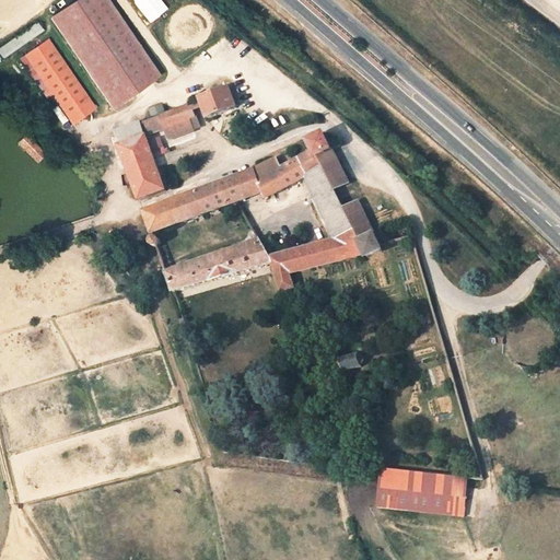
[(108,0),(71,0),(49,15),(111,107),(159,74),(108,0)]
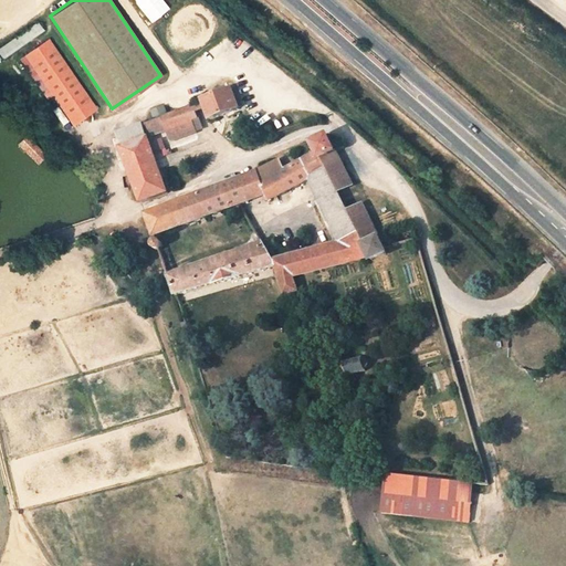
[(130,0),(146,22),(166,9),(159,0),(130,0)]
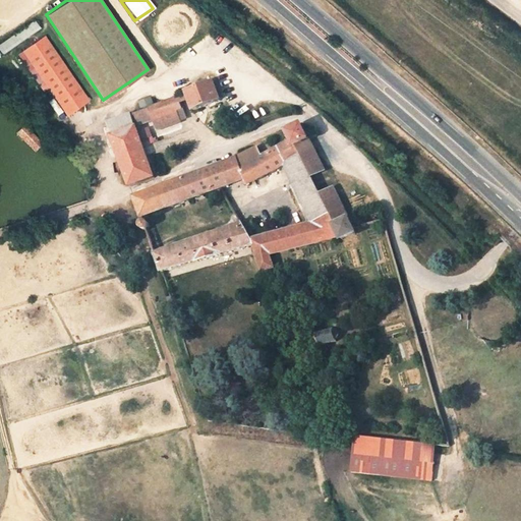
[(0,51),(1,53),(39,29),(34,20),(0,42),(0,51)]
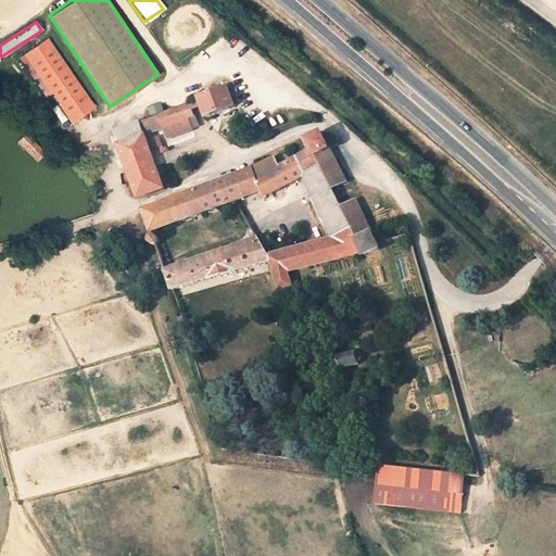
[(50,40),(26,57),(75,129),(98,113),(50,40)]
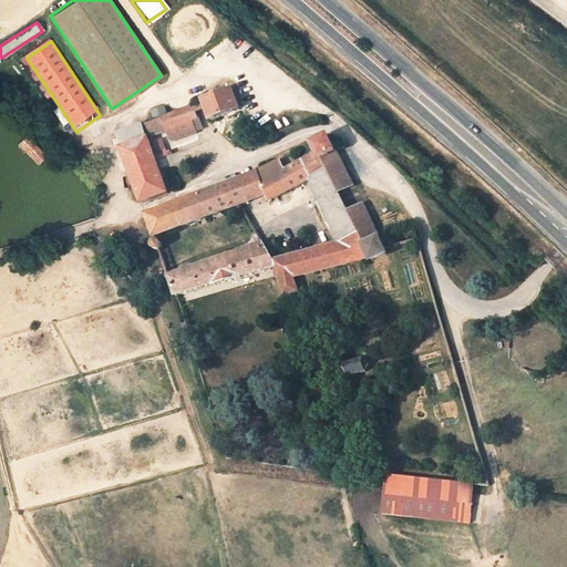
[(232,91),(145,122),(150,135),(165,130),(169,140),(196,130),(193,119),(207,113),(209,119),(238,109),(232,91)]
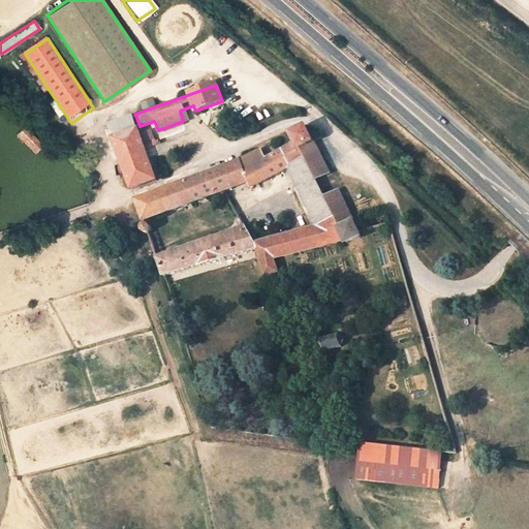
[(107,124),(114,137),(136,129),(131,116),(107,124)]
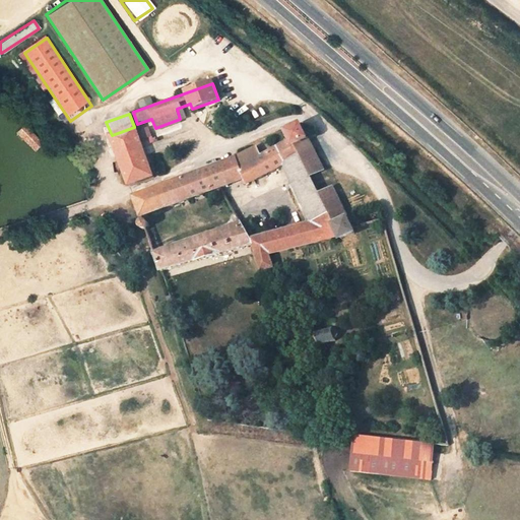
[(24,124),(10,138),(27,156),(42,141),(24,124)]
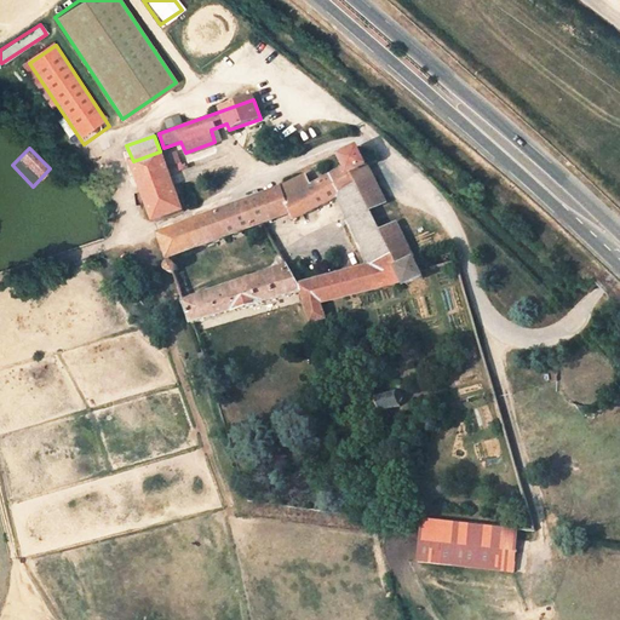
[(309,184),(305,173),(286,184),(160,234),(170,259),(262,223),(291,213),(293,222),(337,202),(369,264),(299,285),(287,264),(185,302),(194,325),(303,291),(311,323),(327,320),(322,303),(405,279),(408,285),(423,277),(420,273),(414,262),(401,268),(379,229),(371,210),(351,171),(367,164),(359,148),(342,156),(345,161),(340,164),(343,167),(309,184)]
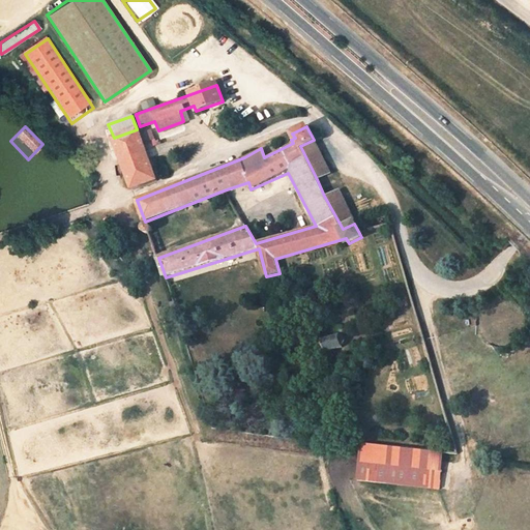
[(137,129),(114,138),(133,188),(157,180),(137,129)]
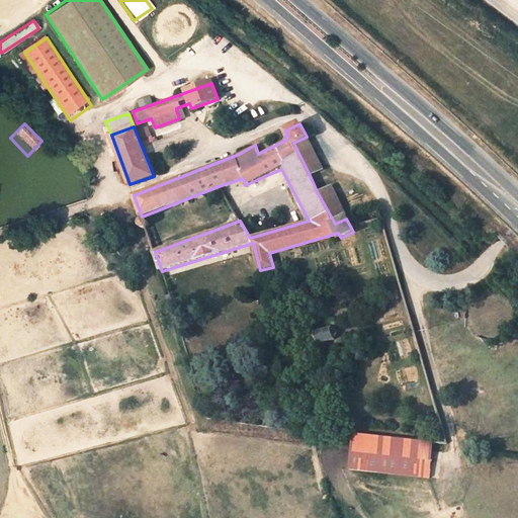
[(322,169),(307,137),(293,143),(310,175),(322,169)]
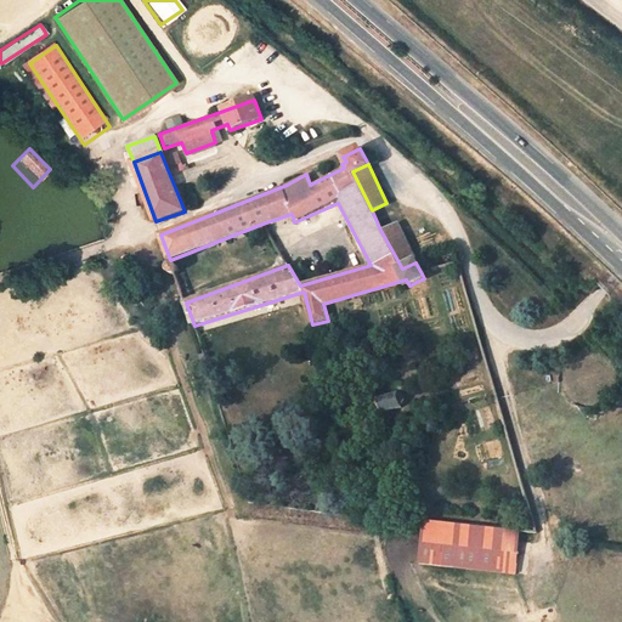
[(395,221),(380,230),(402,269),(416,263),(395,221)]
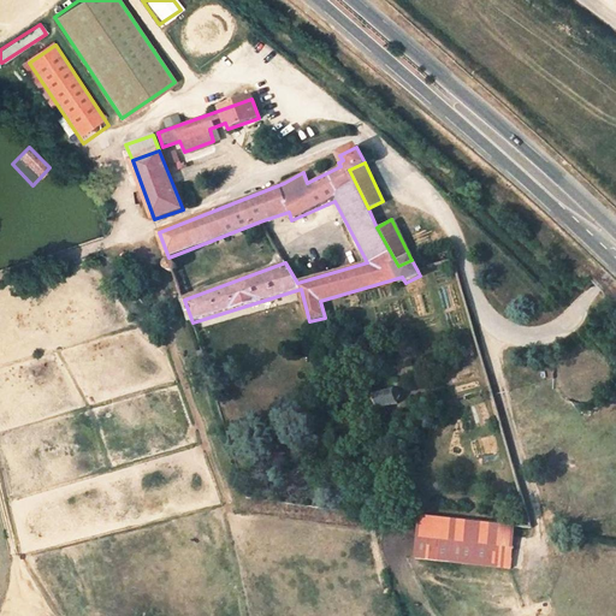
[(170,259),(169,258),(166,258),(164,259),(163,260),(161,262),(160,265),(161,267),(163,270),(166,272),(167,272),(170,272),(173,270),(173,266),(173,264),(172,260),(170,259)]
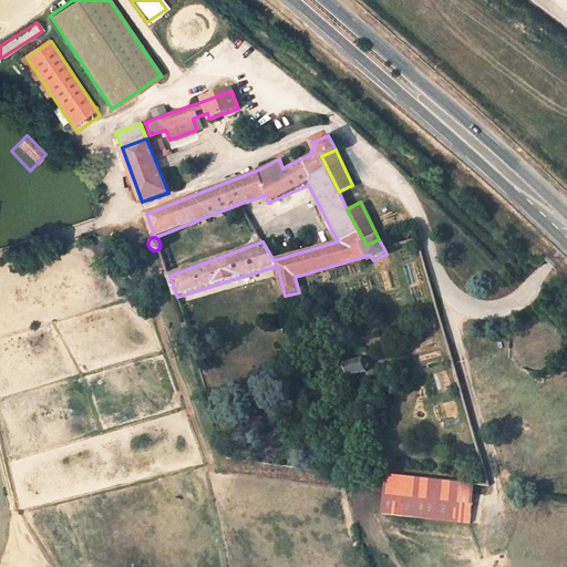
[(364,358),(343,363),(347,378),(368,372),(366,367),(371,366),(369,360),(364,361),(364,358)]
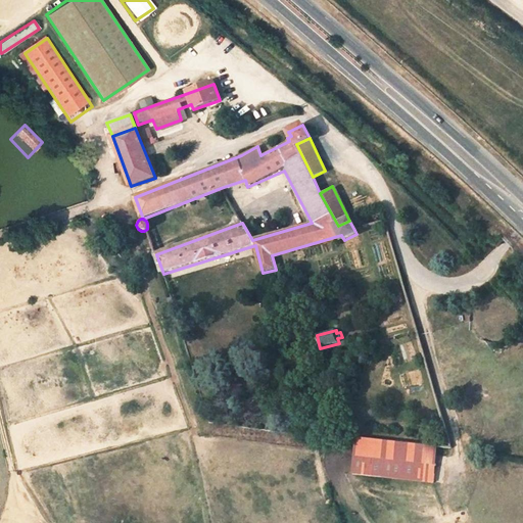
[(350,475),(433,482),(436,445),(353,437),(350,475)]
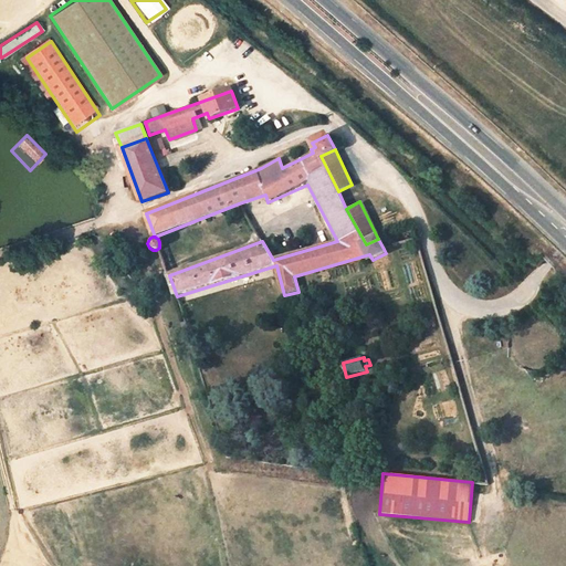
All buildings are outlined.
